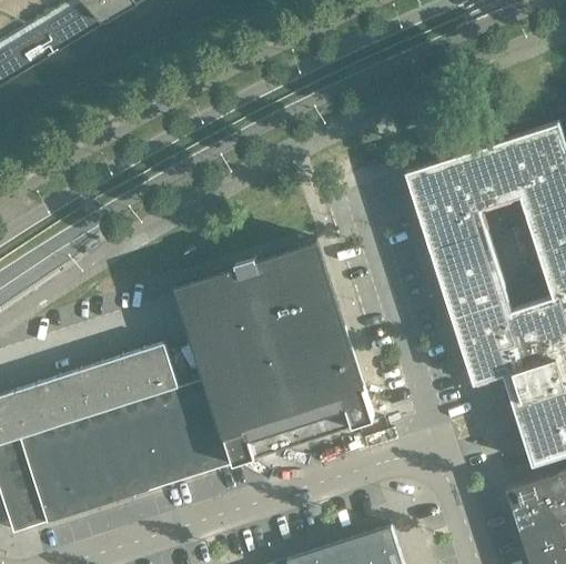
[(0,86),(142,0),(0,0),(0,86)]
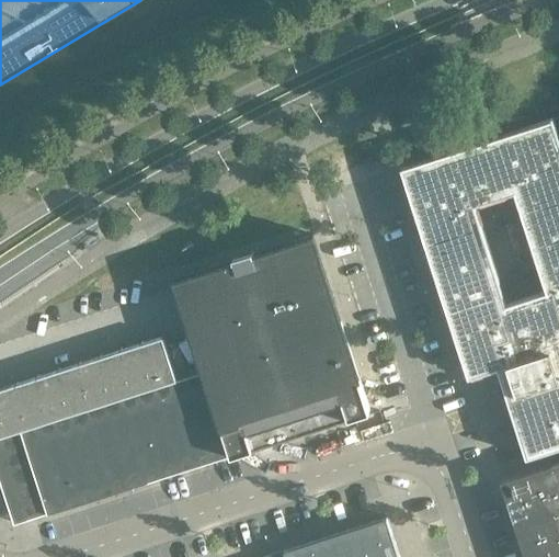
[(558,159),(558,155),(558,154),(558,152),(558,151),(557,151),(552,139),(552,138),(548,125),(550,125),(549,122),(547,123),(547,124),(521,133),(520,132),(517,133),(517,134),(491,143),(491,140),(488,141),(489,144),(463,151),(461,150),(459,151),(459,152),(433,161),(432,160),(430,160),(431,162),(403,171),(403,169),(399,171),(466,379),(495,370),(524,459),(558,447),(558,159)]
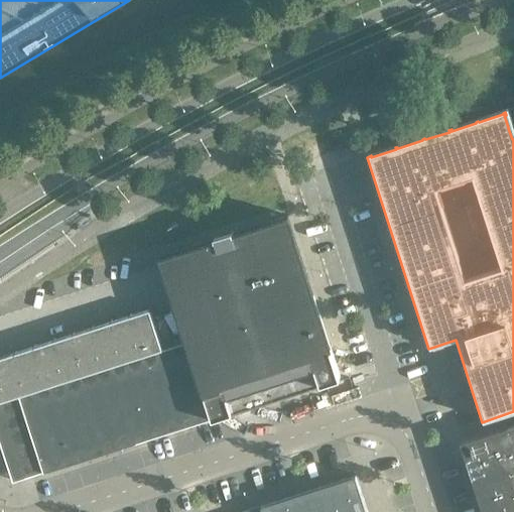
[(337,380),(285,219),(158,260),(185,346),(211,420),(337,380)]
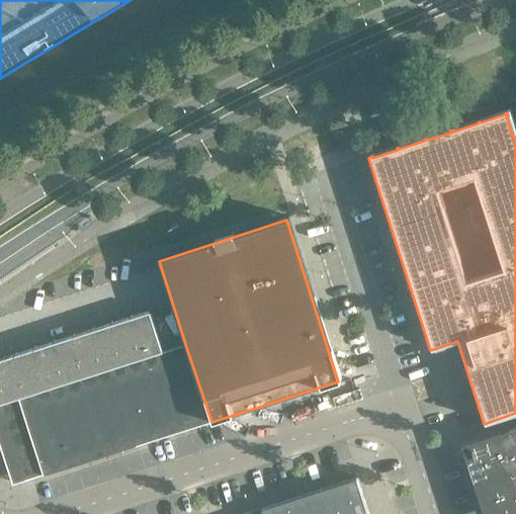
[(162,354),(149,314),(149,313),(129,319),(143,360),(162,354)]
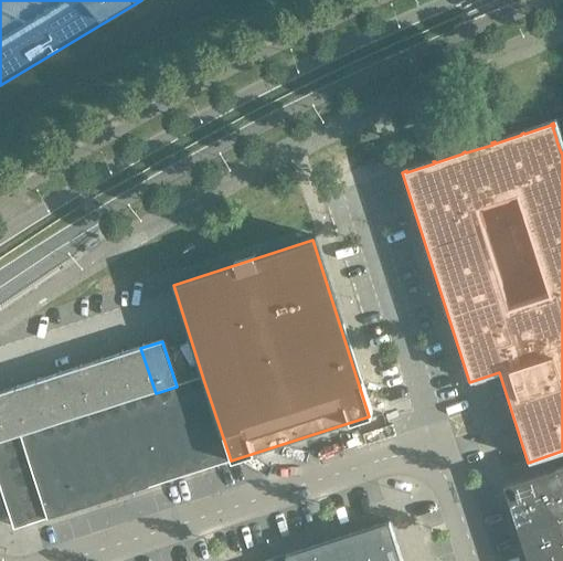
[(156,393),(140,348),(119,355),(135,400),(156,393)]
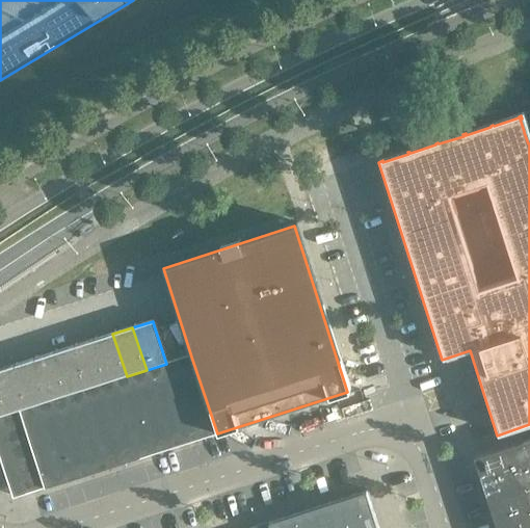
[(127,376),(112,334),(93,341),(107,384),(127,376)]
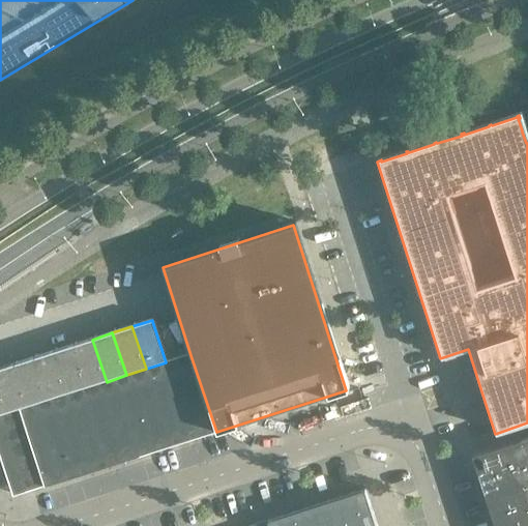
[(107,382),(92,340),(72,346),(86,388),(107,382)]
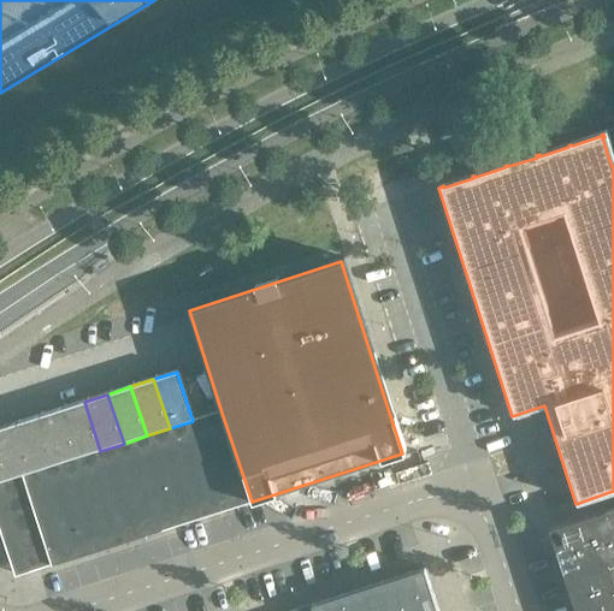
[(100,451),(84,402),(60,409),(77,458),(100,451)]
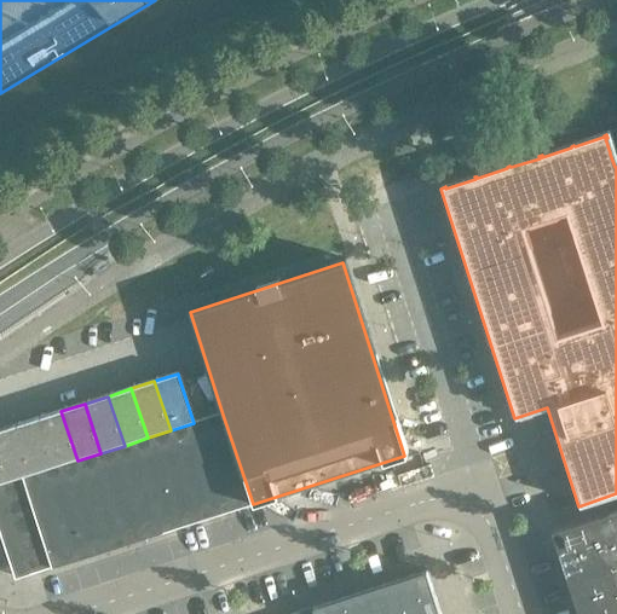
[(78,461),(61,411),(38,418),(55,468),(78,461)]
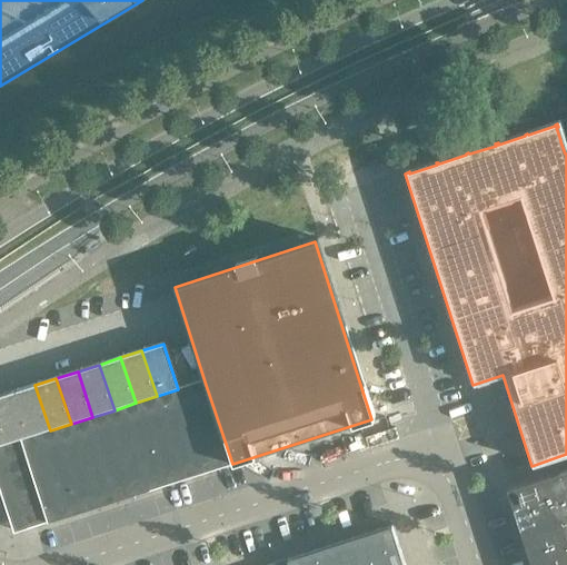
[(232,464),(205,382),(178,389),(157,396),(136,403),(115,410),(92,417),(71,424),(50,430),(28,437),(7,445),(0,447),(0,497),(12,535),(232,464)]
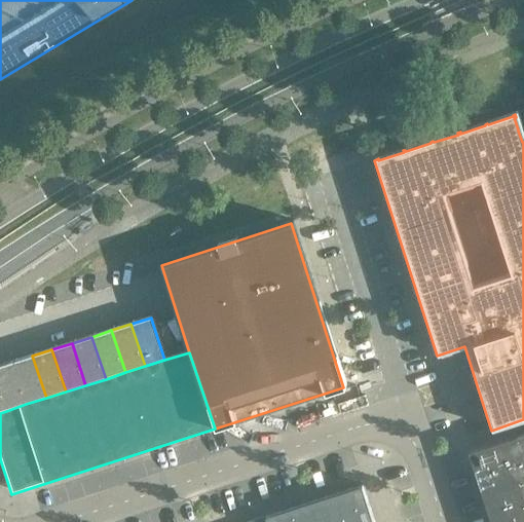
[(46,398),(32,356),(12,363),(26,404),(46,398)]
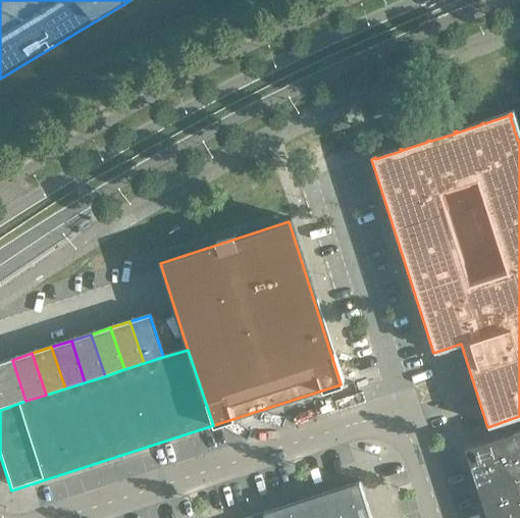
[(26,401),(12,360),(0,363),(0,389),(6,408),(26,401)]
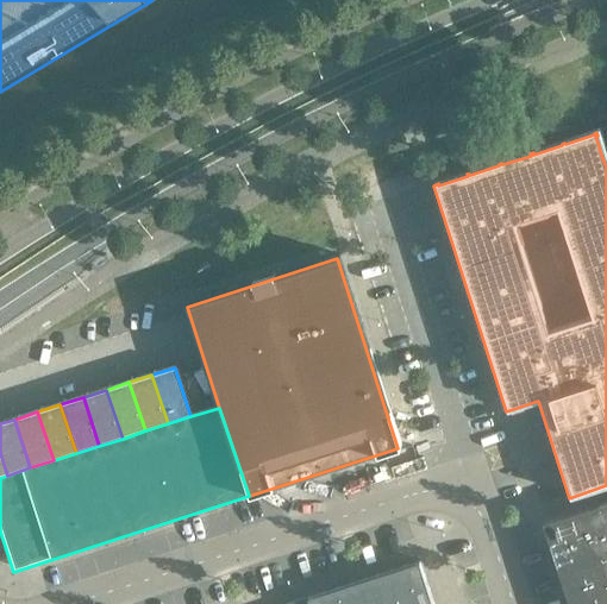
[(606,603),(606,502),(542,523),(567,603),(606,603)]
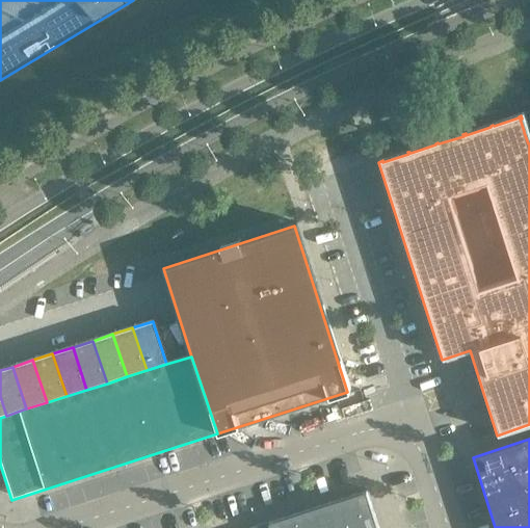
[(376,527),(365,493),(260,527),(376,527)]
